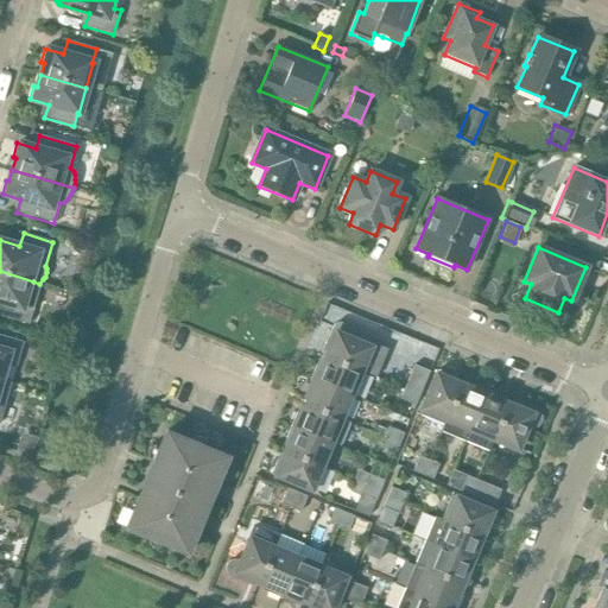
[(27,297),(33,282),(0,271),(0,302),(2,303),(0,312),(0,316),(27,324),(35,299),(27,297)]
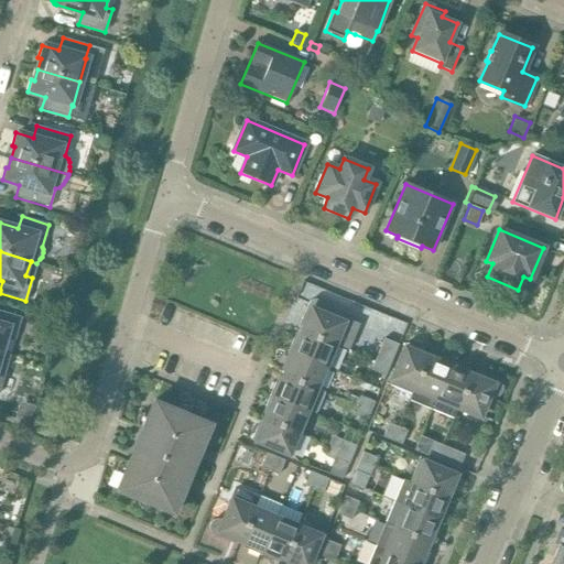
[(301,332),(334,345),(348,350),(348,349),(345,348),(354,326),(322,313),(323,311),(324,307),(323,304),(320,301),(316,300),(313,300),(310,302),(307,304),(301,321),(304,322),(301,332)]
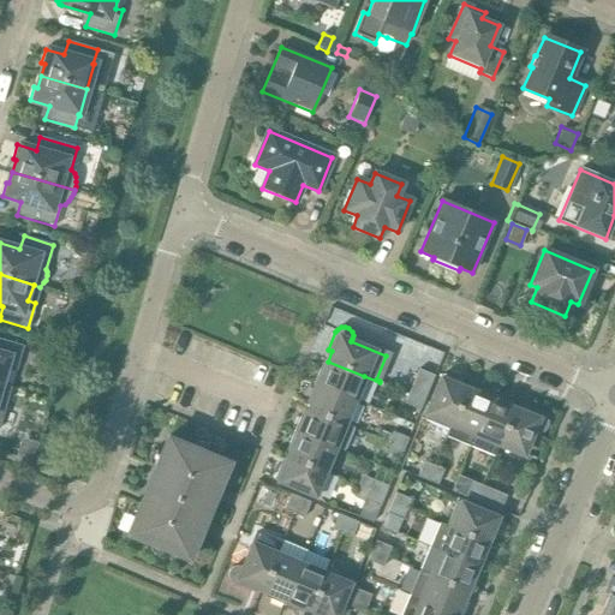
[(0,384),(10,388),(11,387),(4,384),(9,369),(16,370),(23,346),(0,339),(0,384)]
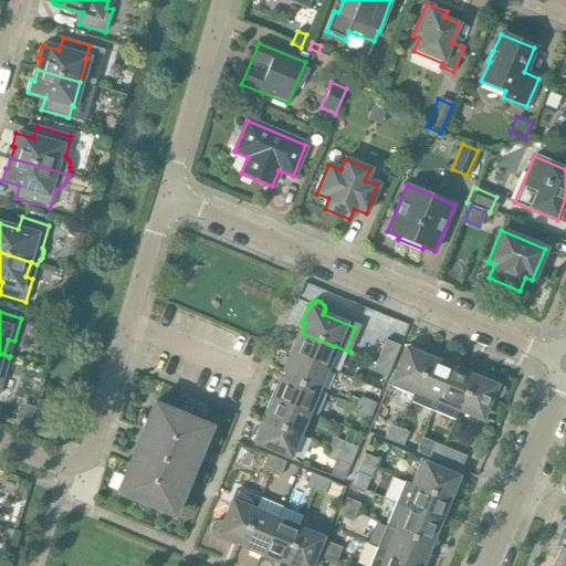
[(326,368),(335,346),(302,333),(299,342),(294,339),(289,353),(326,368)]
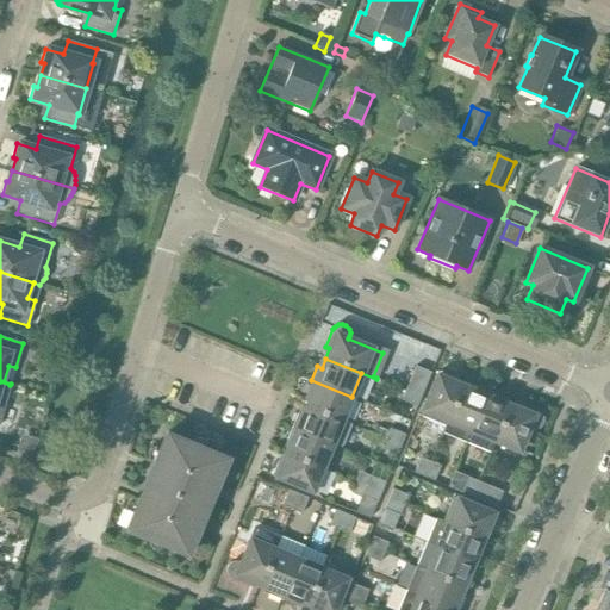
[(404,391),(419,397),(430,373),(415,366),(404,391)]
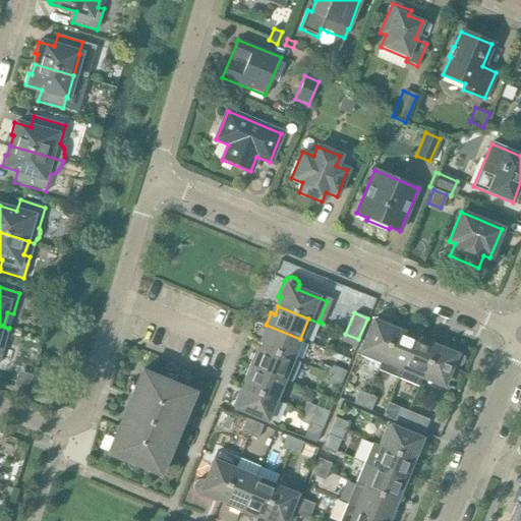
[(382,360),(395,329),(385,325),(387,322),(373,316),(358,355),(380,363),(381,364),(382,361),(382,360)]
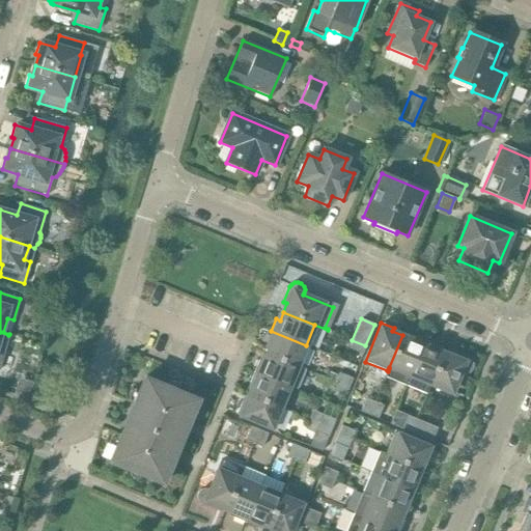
[(298,366),(306,345),(271,331),(266,343),(270,344),(266,354),(298,366)]
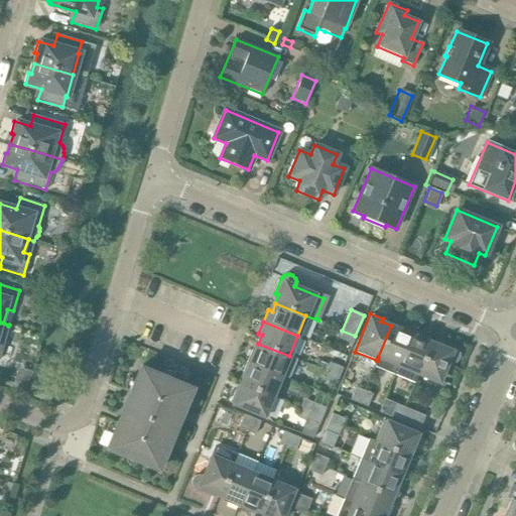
[(0,355),(4,340),(8,326),(0,323),(0,355)]
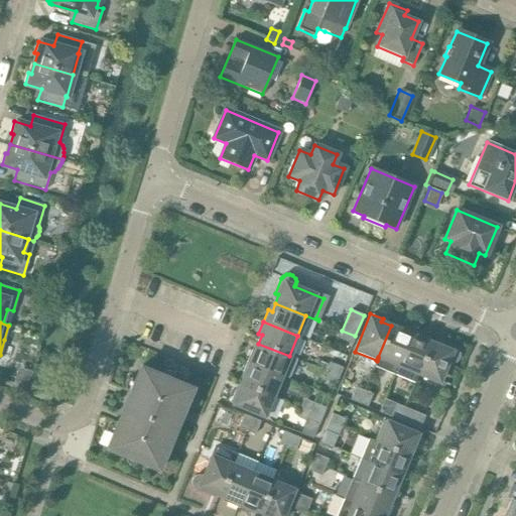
[(397,367),(412,331),(400,327),(399,329),(391,326),(378,357),(378,358),(377,361),(376,360),(373,366),(394,374),(397,367)]
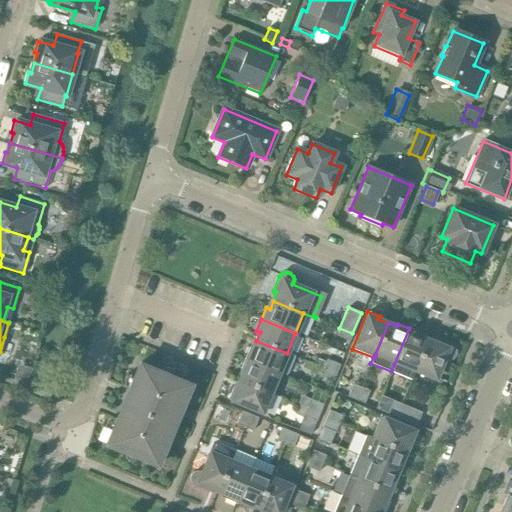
[(349,342),(352,333),(339,328),(336,336),(349,342)]
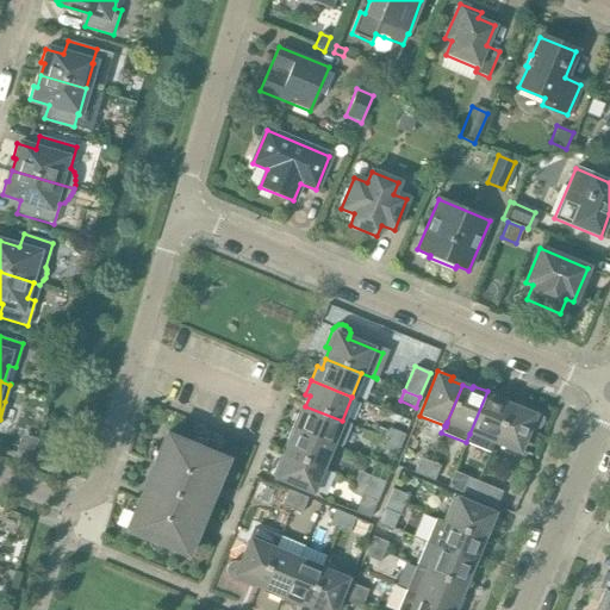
[(490,453),(493,444),(510,404),(499,400),(500,397),(487,391),(470,434),(466,442),(490,453)]
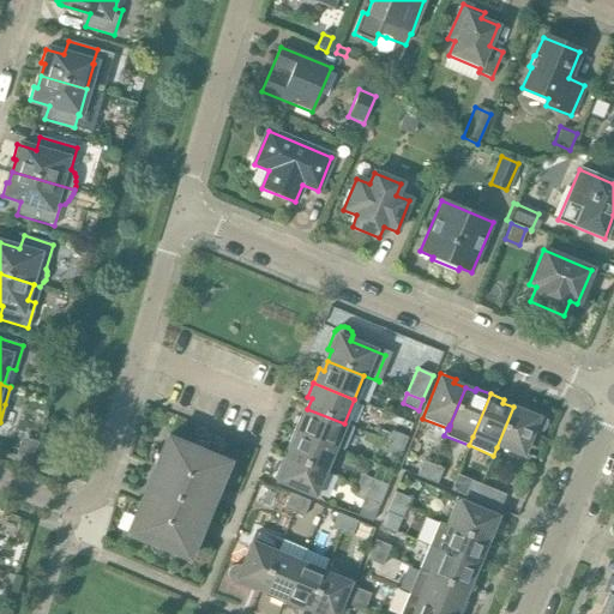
[(513,407),(497,447),(522,457),(533,432),(539,433),(542,432),(546,428),(547,425),(547,421),(545,417),(542,415),(524,408),(522,411),(513,407)]
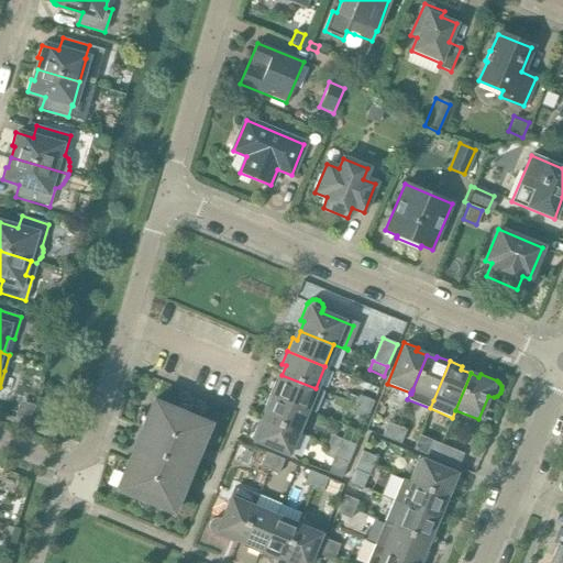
[(306,410),(316,388),(282,375),(278,384),(274,382),(268,395),(306,410)]
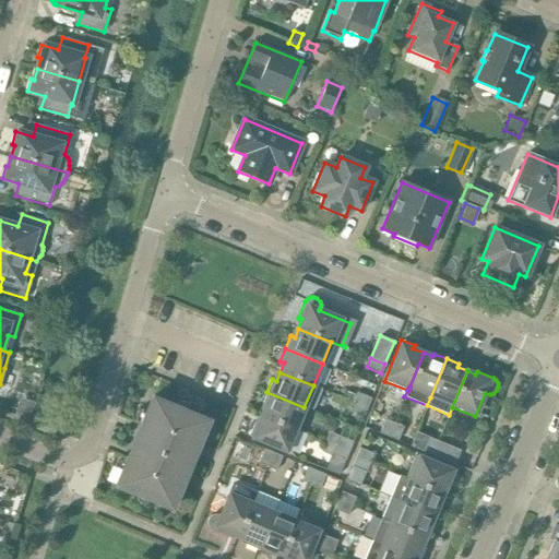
[(296,428),(304,407),(266,392),(262,405),(265,406),(262,415),(295,429),(295,428),(296,428)]
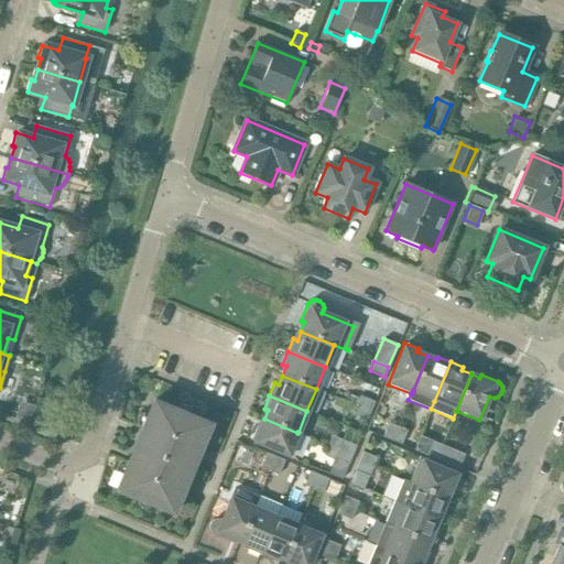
[(349,396),(346,402),(355,405),(357,399),(349,396)]
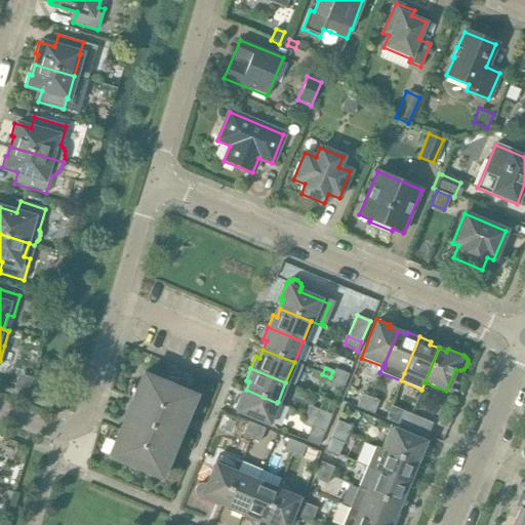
[(345,382),(345,384),(349,374),(334,368),(331,377),(345,382)]
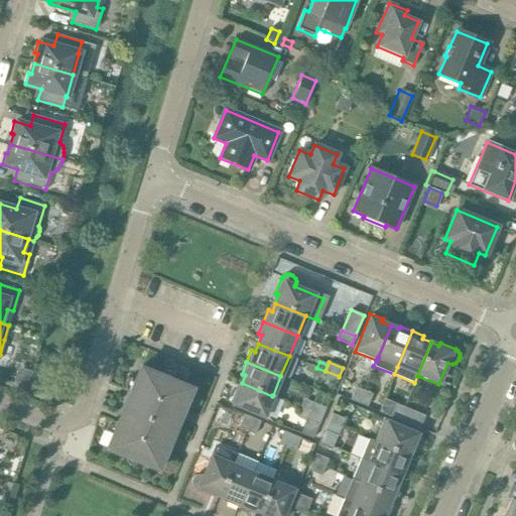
[(158,471),(192,389),(140,367),(106,448),(158,471)]
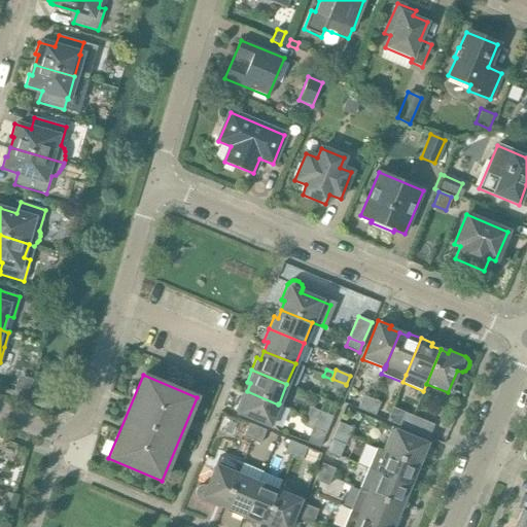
[(343,393),(346,385),(346,384),(332,379),(328,387),(343,393)]
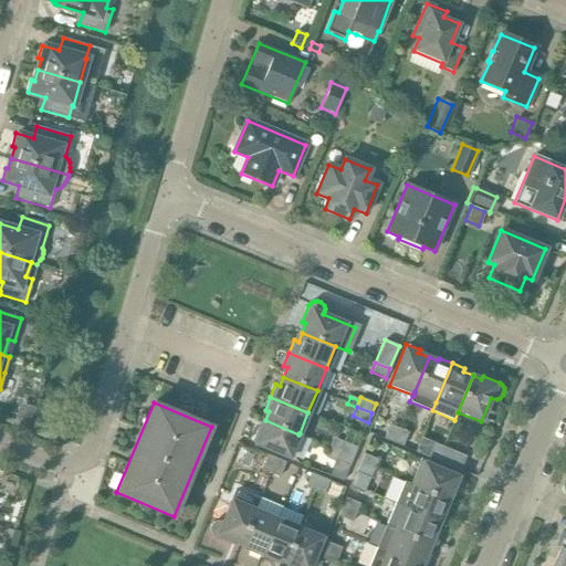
[(303,436),(299,433),(299,435),(265,420),(261,430),(258,428),(252,441),(293,459),(303,436)]
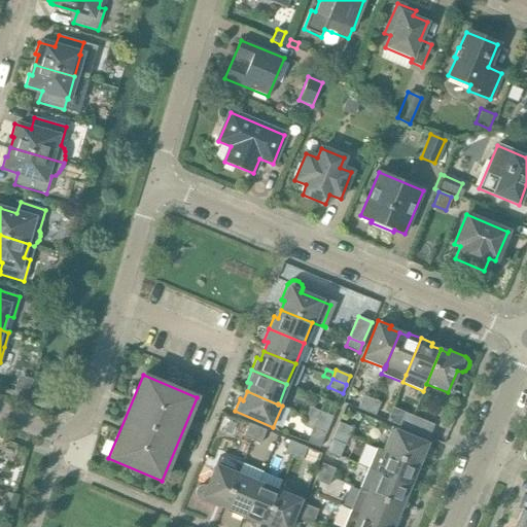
[(372,399),(372,398),(362,395),(357,409),(366,412),(372,399)]
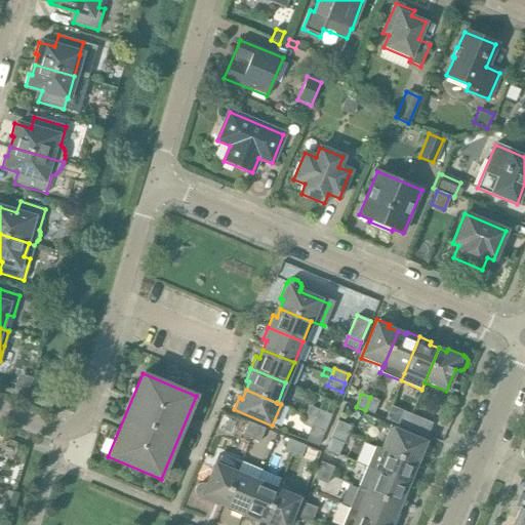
[(370,398),(365,410),(373,414),(378,401),(370,397),(370,398)]
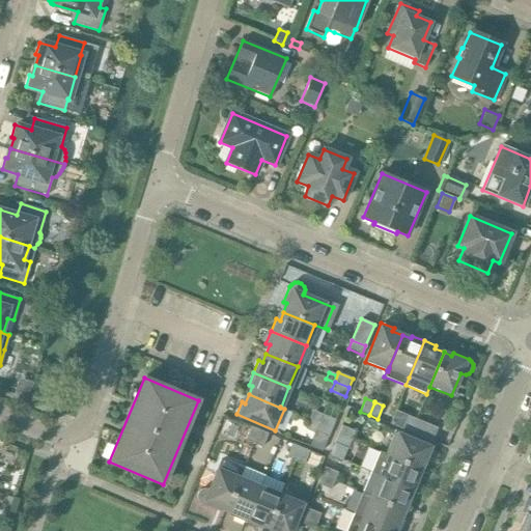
[(317,423),(331,428),(335,420),(322,414),(317,423)]
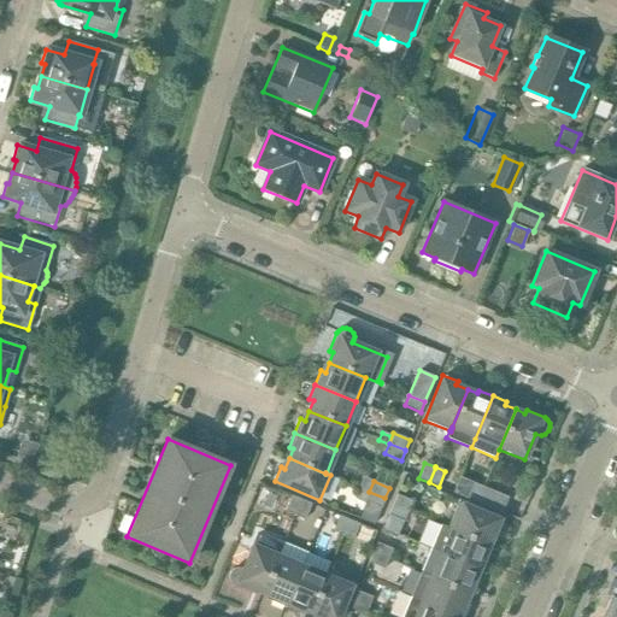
[(476,503),(483,487),(474,482),(466,498),(476,503)]
